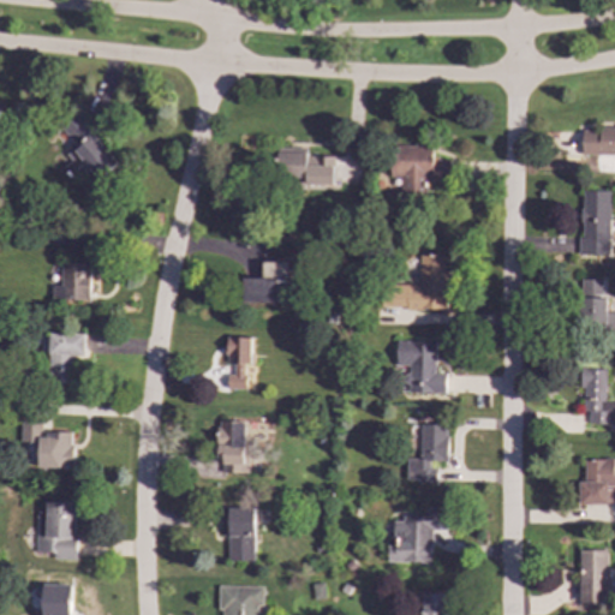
[(59,129),(75,147),(65,154),(71,161),(64,167),(75,181),(89,169),(97,180),(117,165),(77,114),(59,129)]
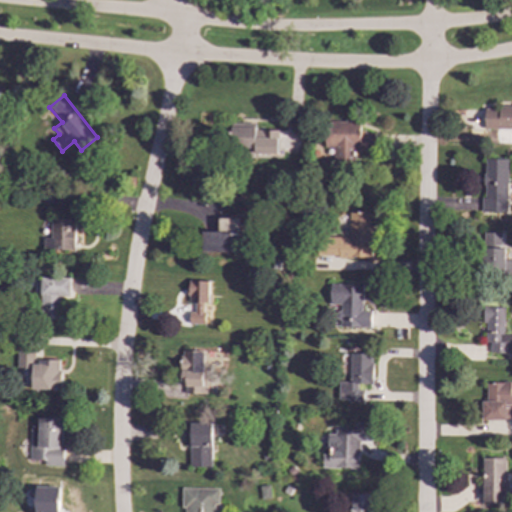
[(484,129),(511,129),(511,106),(484,106),(484,129)]
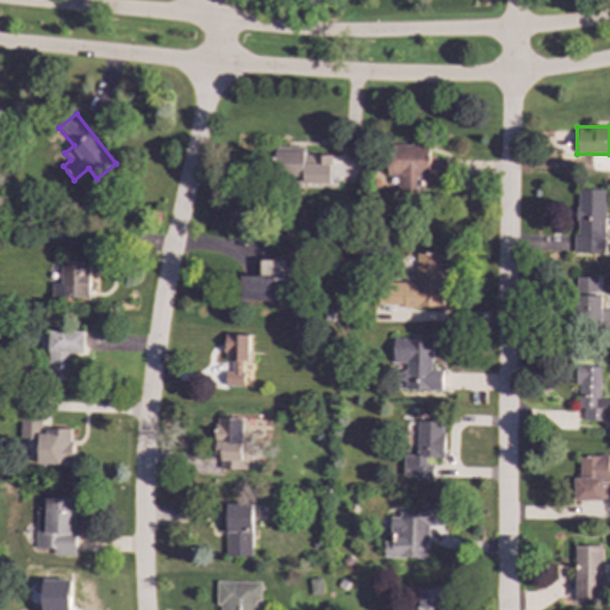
[(385,176),(397,176),(397,193),(418,193),(418,180),(444,179),(444,157),(427,159),(427,144),(385,144),(385,176)]
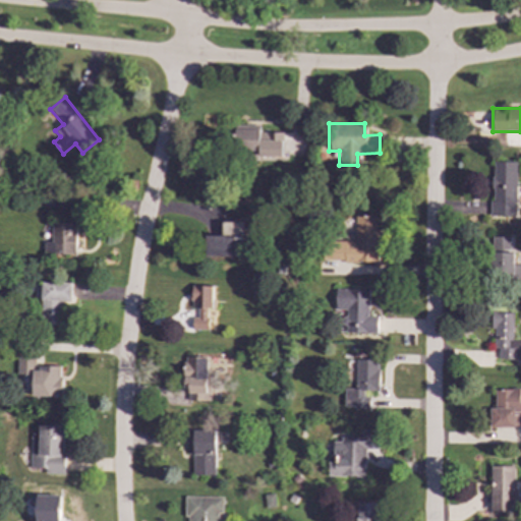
[(283,130),(234,129),(233,155),(282,156),(283,130)]
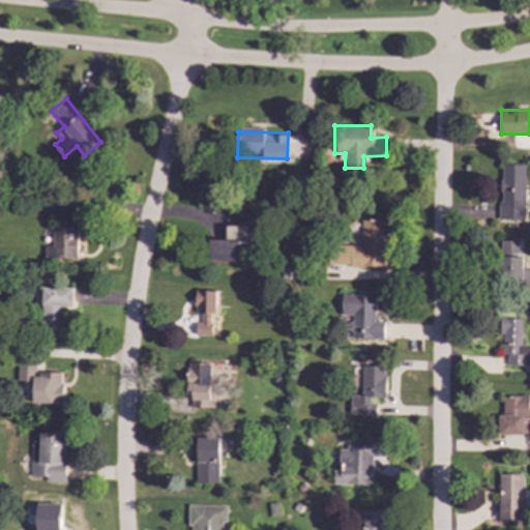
[(499,219),(524,219),(525,165),(500,165),(499,219)]
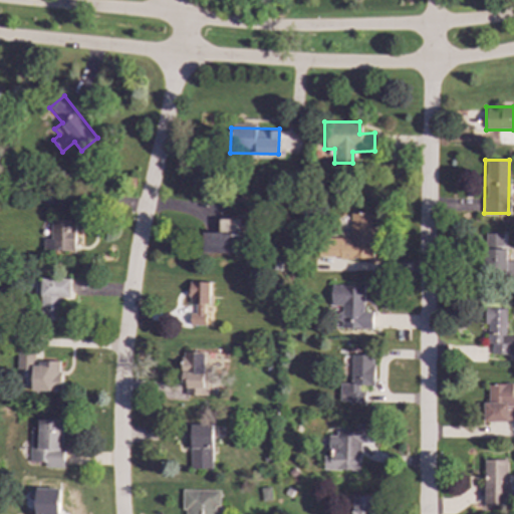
[(372,258),(372,213),(350,213),(350,238),(319,238),(319,258),(372,258)]
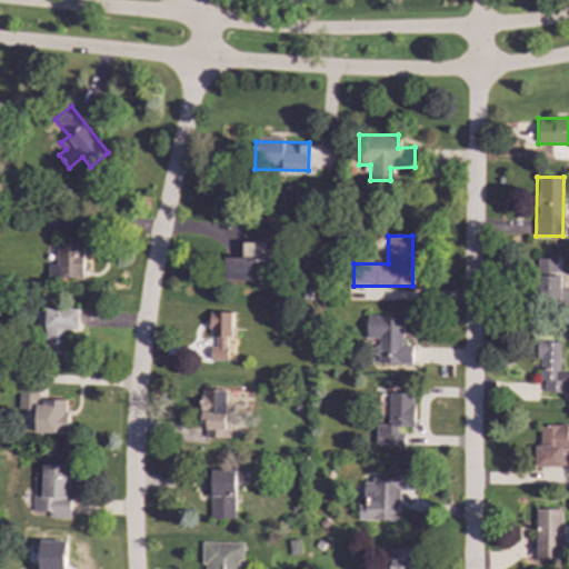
[(226,280),(259,280),(259,269),(266,269),(265,242),(242,242),(242,258),(226,258),(226,280)]
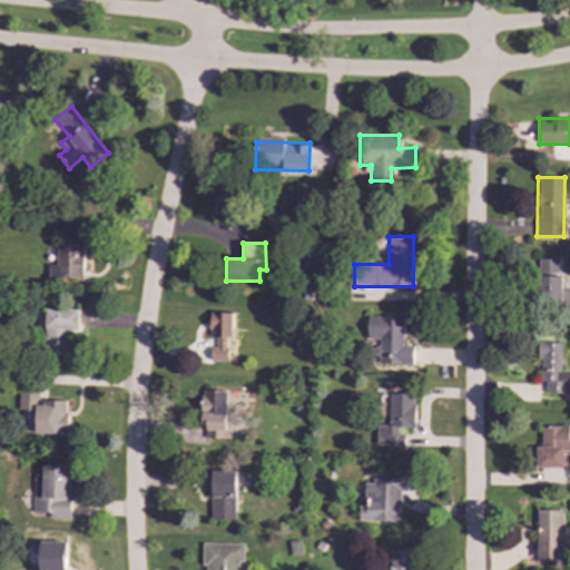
[(84,244),(57,244),(56,265),(49,264),(48,278),(82,278),(84,244)]
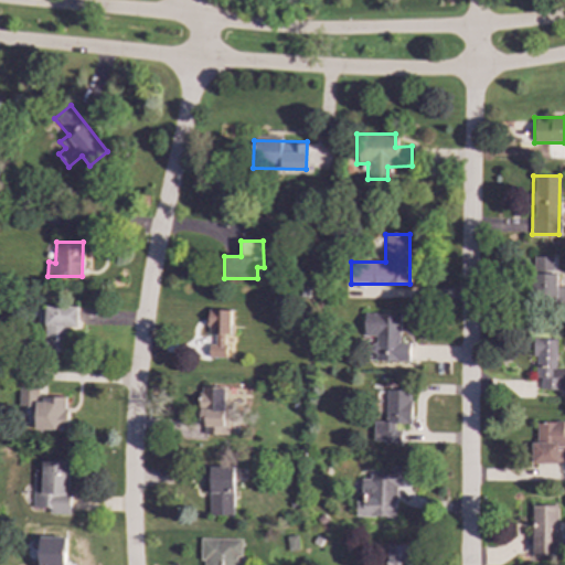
[(564,287),(555,287),(555,256),(532,256),(533,304),(564,304),(564,287)]
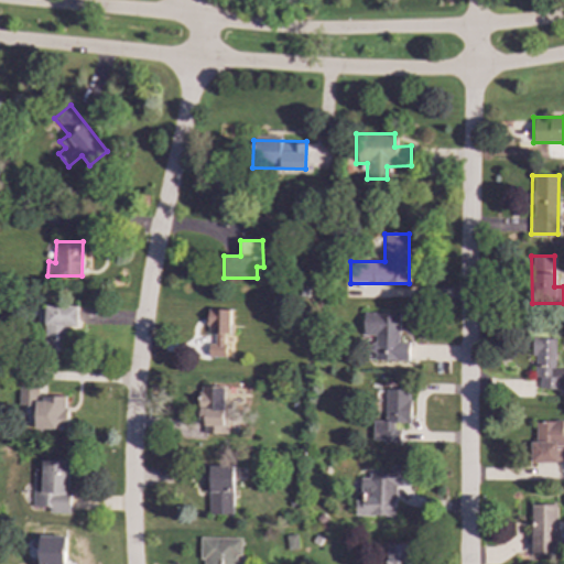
[(77,306),(44,305),(43,351),(65,351),(66,328),(77,328),(77,306)]
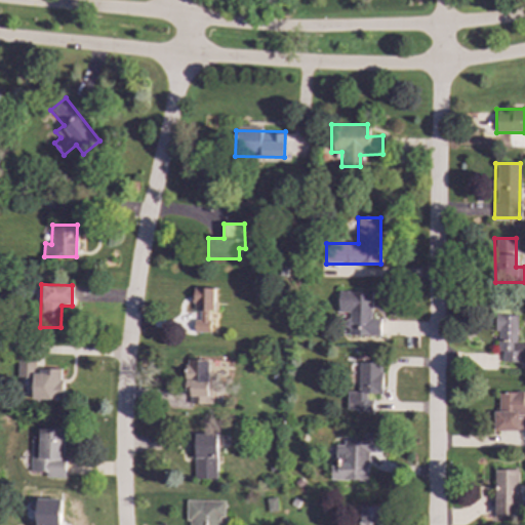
[(215,288),(194,288),(194,311),(200,311),(199,319),(193,319),(193,331),(209,331),(209,311),(214,311),(215,288)]
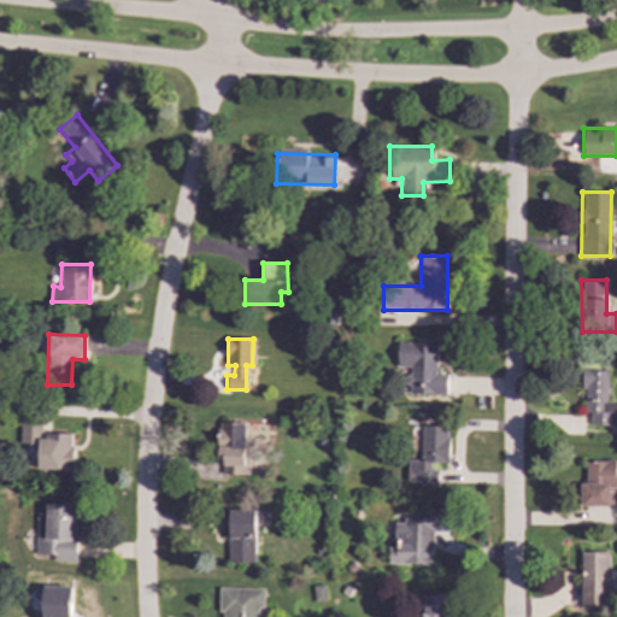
[(436,342),(398,342),(397,366),(407,366),(407,394),(447,394),(447,375),(436,375),(436,342)]
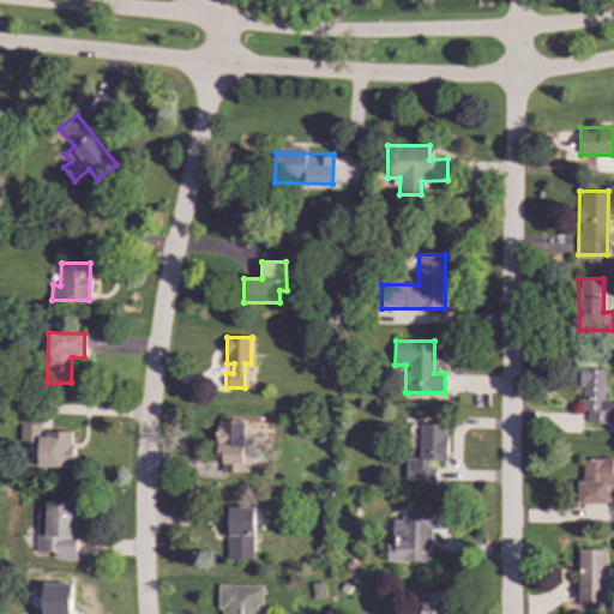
[(613,423),(613,401),(605,401),(606,369),(582,368),(581,411),(588,411),(588,423),(613,423)]
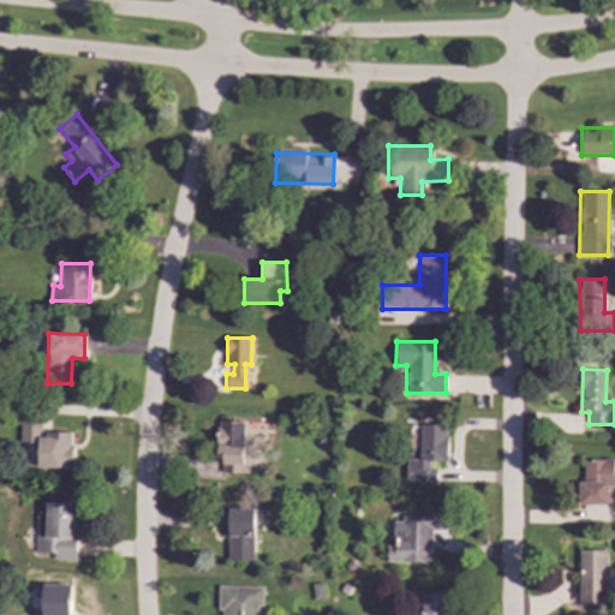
[(37,469),(72,469),(72,433),(43,433),(43,421),(21,421),(21,442),(37,442),(37,469)]
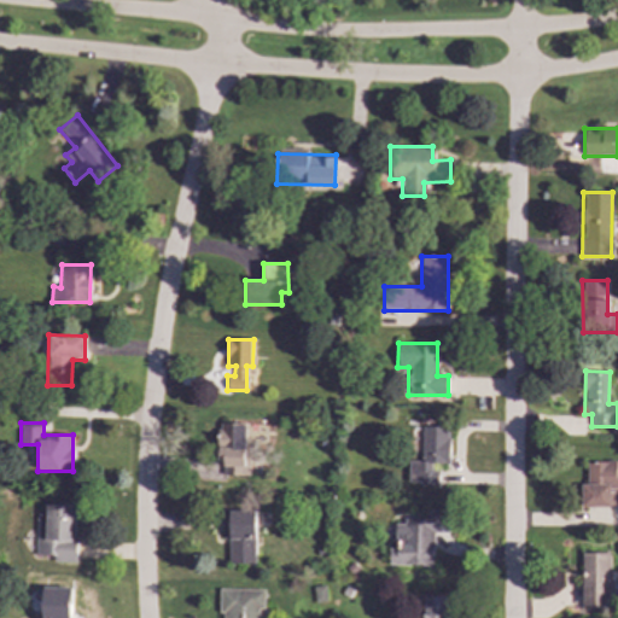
[(250,476),(250,438),(245,438),(246,424),(219,424),(219,461),(222,461),(222,476),(250,476)]
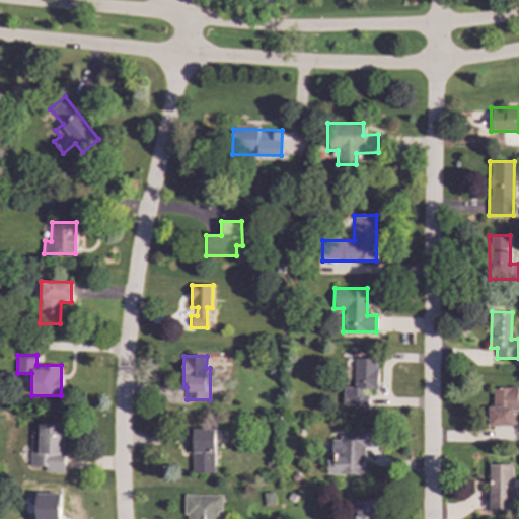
[(368,406),(368,391),(376,391),(377,359),(355,359),(354,387),(343,387),(343,405),(368,406)]
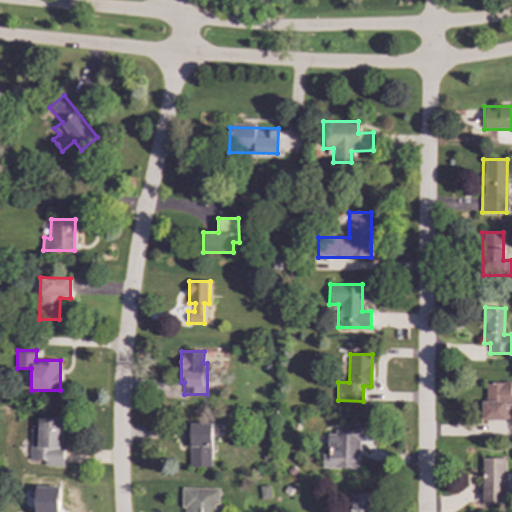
[(511,420),(511,405),(511,391),(511,382),(484,382),(484,420),(511,420)]
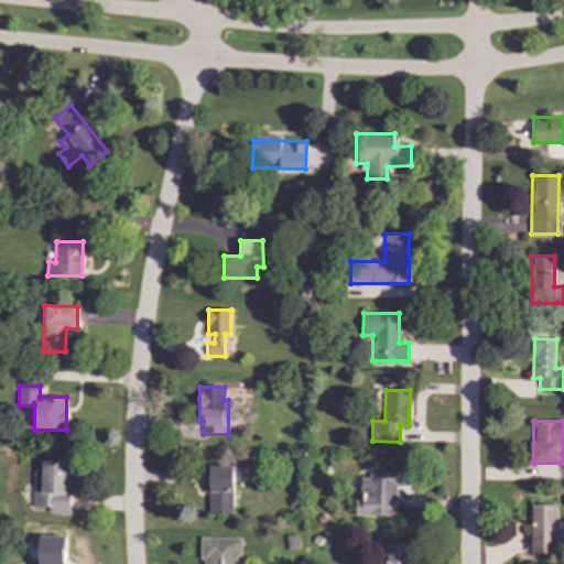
[(68,462),(41,461),(41,470),(33,470),(32,507),(49,507),(49,512),(67,513),(68,462)]
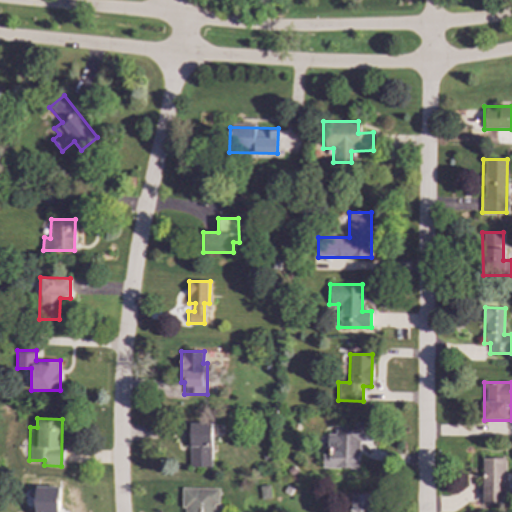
[(211,423),(183,423),(183,446),(189,446),(190,467),(211,467),(211,423)]
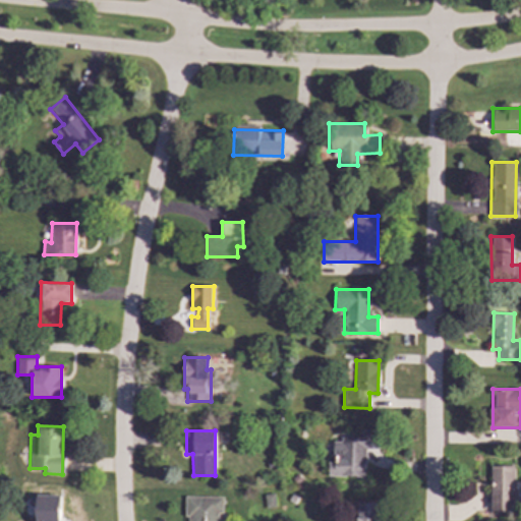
[(364,476),(364,450),(379,450),(379,430),(359,430),(359,437),(340,437),(340,442),(333,442),(333,463),(327,463),(327,476),(364,476)]
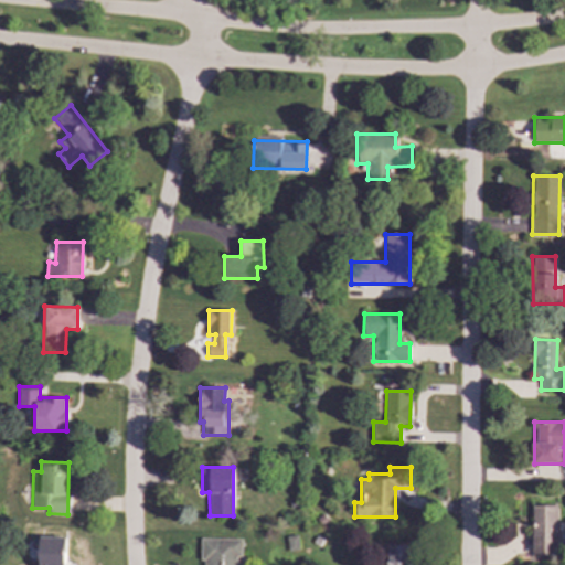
[(556,505),(531,507),(533,555),(557,554),(556,505)]
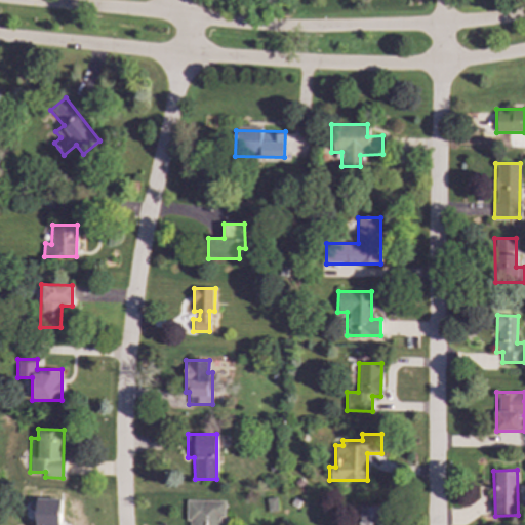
[(59,524),(61,499),(34,498),(33,524),(59,524)]
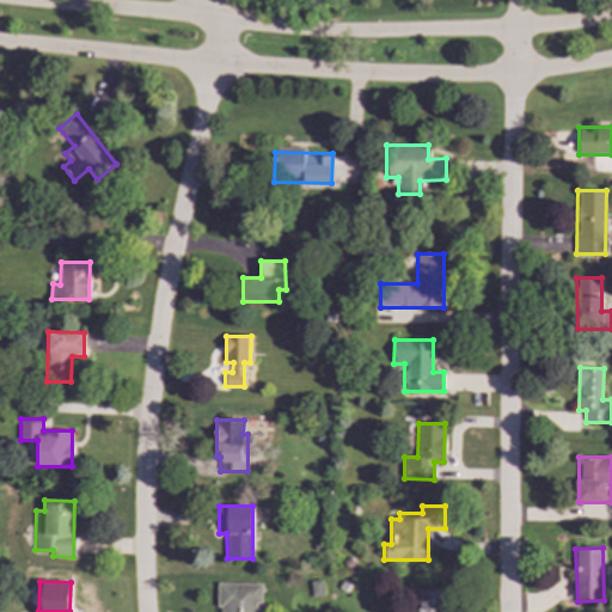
[(262,583),(218,583),(216,606),(218,606),(218,611),(256,611),(256,603),(262,603),(262,583)]
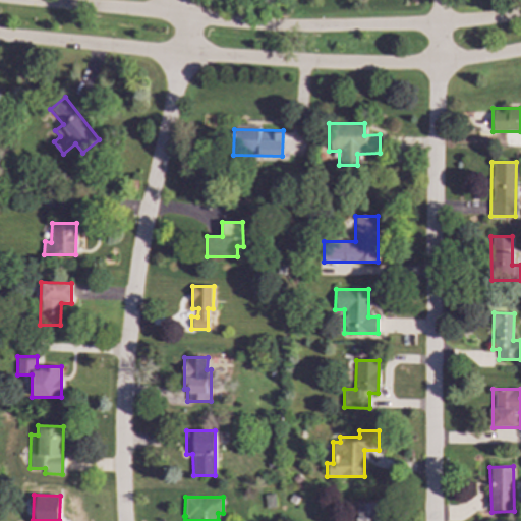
[(380,520),(381,504),(356,503),(355,520),(380,520)]
